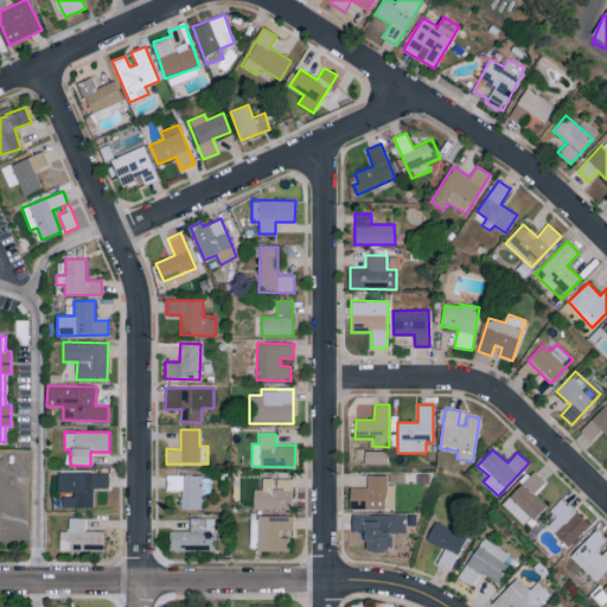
[(388,451),(365,451),(364,464),(388,465),(388,451)]
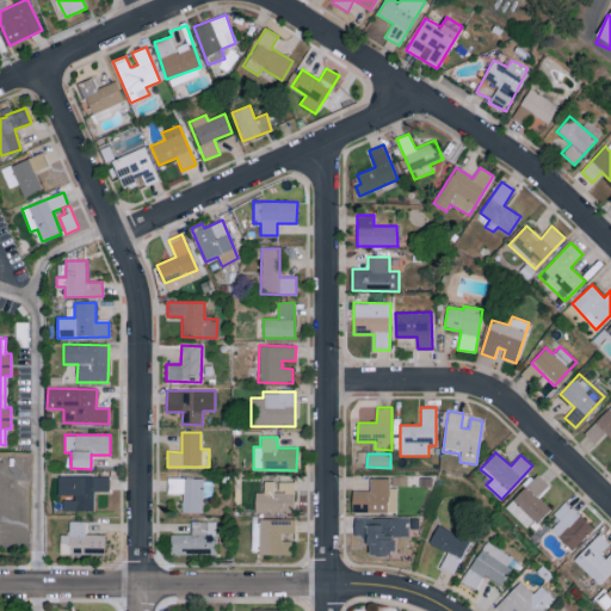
[(530,530),(550,507),(539,498),(550,486),(537,474),(506,507),(530,530)]
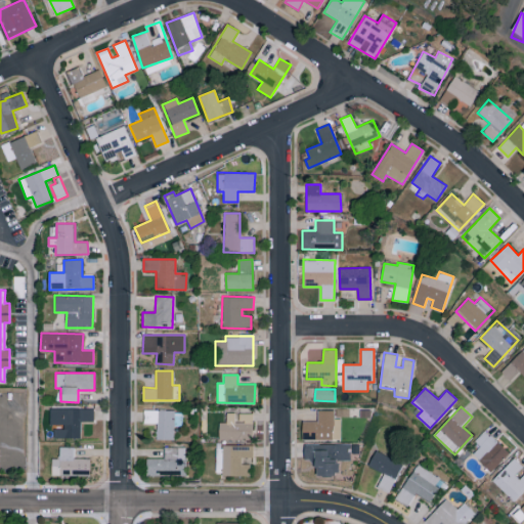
[(93,409),(50,408),(50,426),(54,426),(54,437),(80,437),(81,422),(93,422),(93,409)]
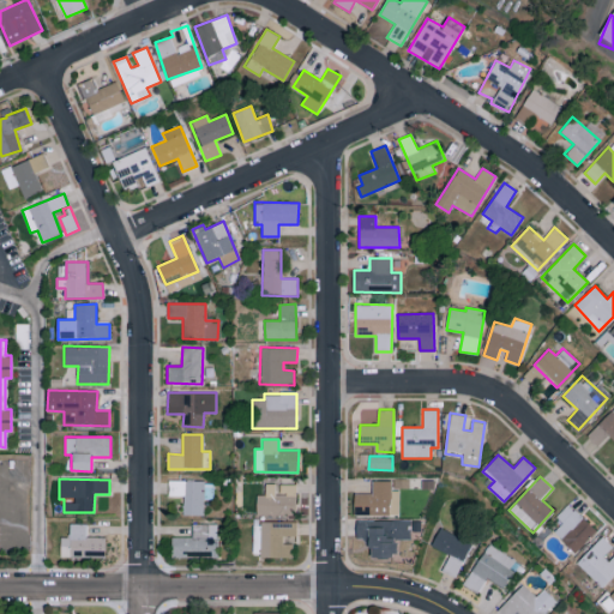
[(203,516),(203,499),(212,500),(214,481),(168,481),(168,497),(182,497),(182,515),(203,516)]
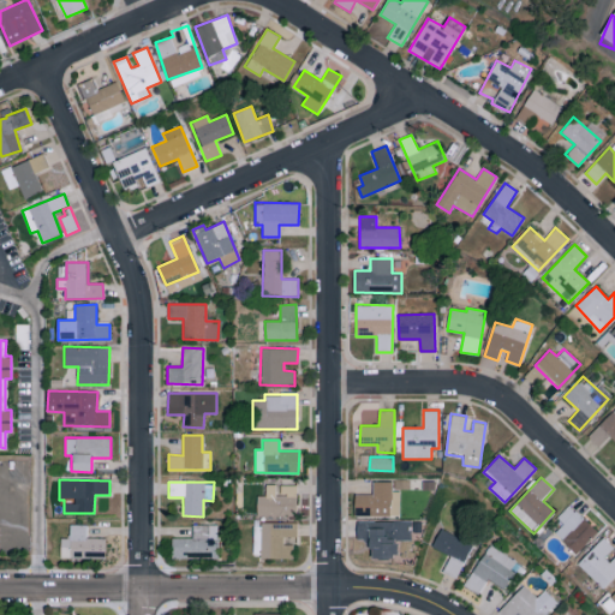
[(400,517),(400,491),(392,491),(393,482),(374,482),(372,494),(354,494),(354,515),(400,517)]
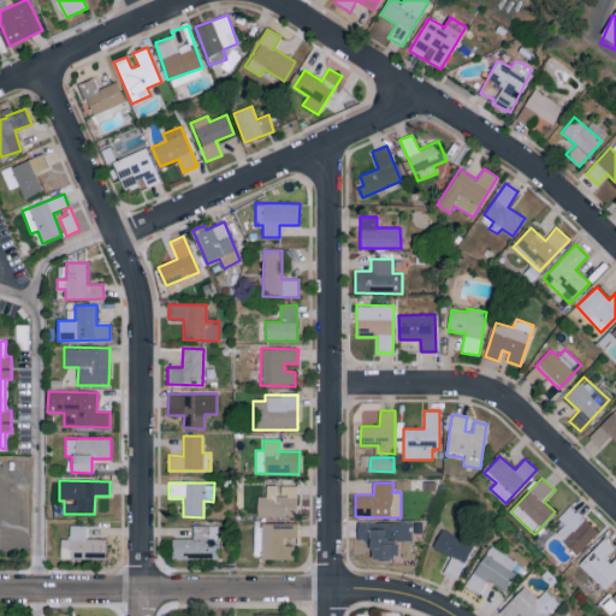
[(258,497),(256,516),(297,517),(297,486),(266,485),(266,497),(258,497)]
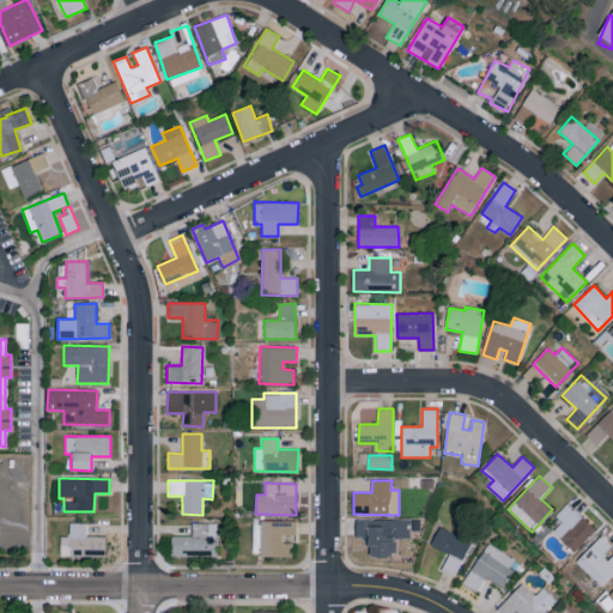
[(562,522),(553,532),(575,552),(595,530),(568,503),(556,516),(562,522)]
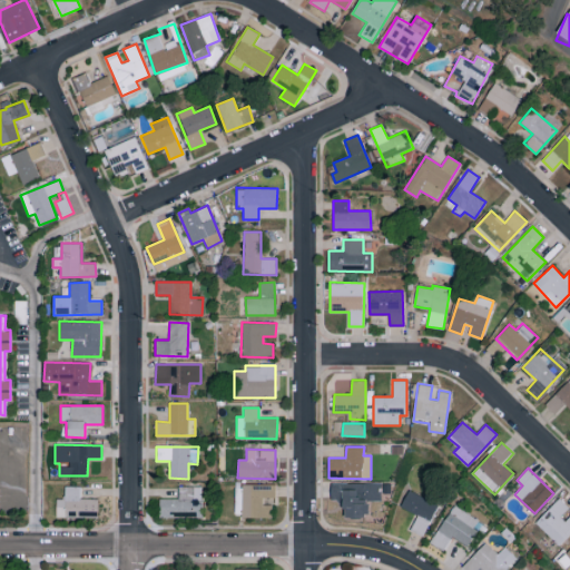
[(381,482),(331,483),(332,502),(343,501),(343,517),(369,517),(369,501),(382,501),(381,482)]
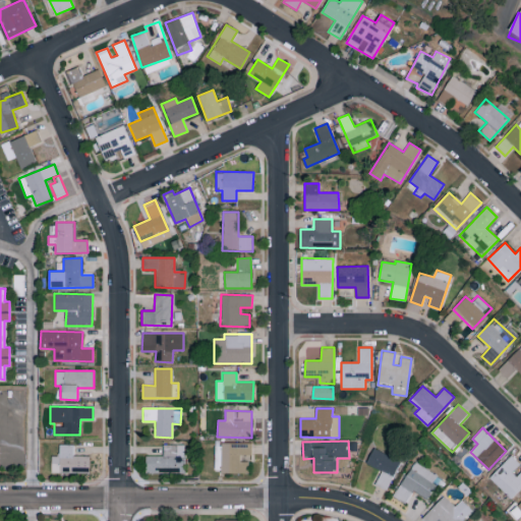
[(248,462),(241,462),(241,459),(251,459),(252,444),(215,443),(214,472),(248,473),(248,462)]
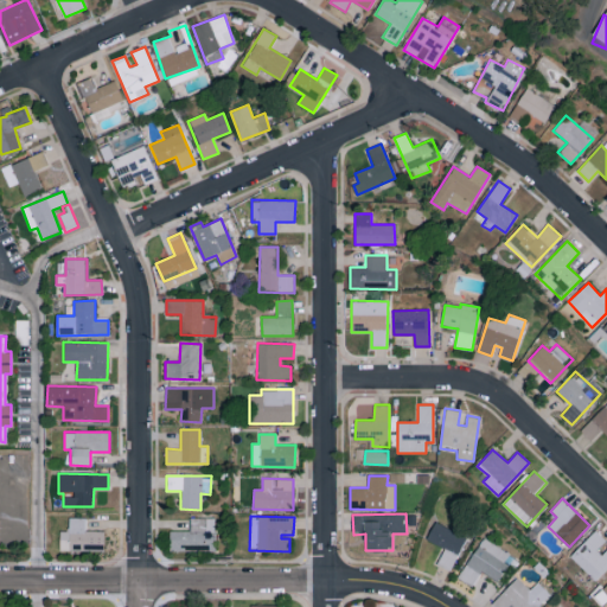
[(104,530),(84,530),(84,518),(69,518),(68,531),(59,531),(59,550),(104,551),(104,530)]
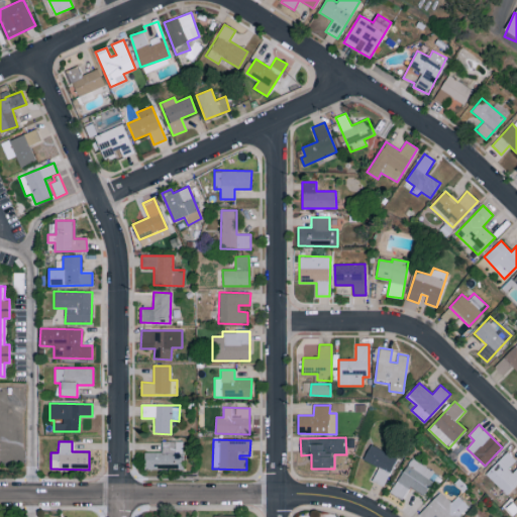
[(144,469),(183,470),(183,441),(162,441),(161,452),(144,452),(144,469)]
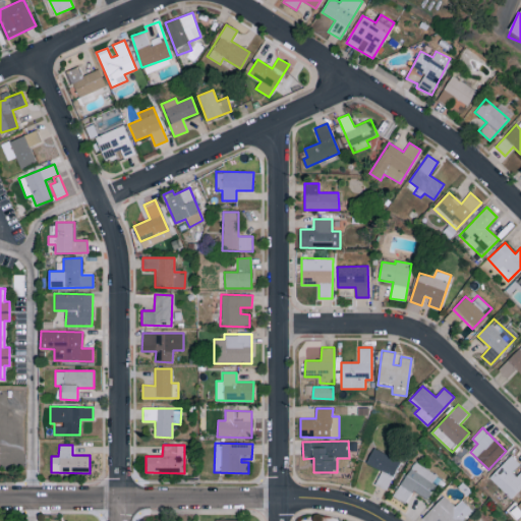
[(387,490),(400,460),(367,447),(361,461),(382,469),(374,484),(387,490)]
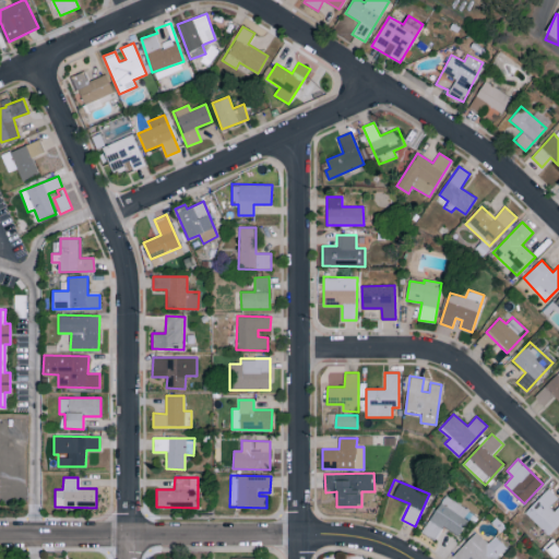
[(558,506),(555,510),(549,506),(558,498),(549,489),(525,511),(548,535),(558,524),(558,506)]
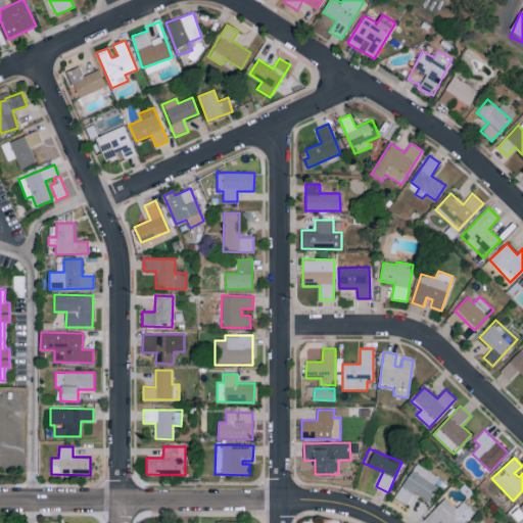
[(406,506),(415,492),(428,502),(442,480),(416,464),(393,497),(406,506)]
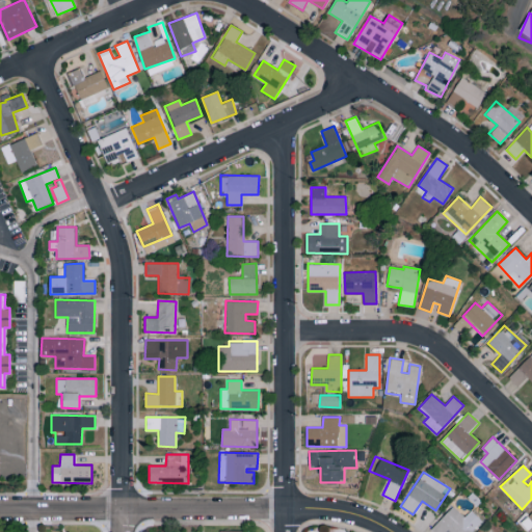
[(464,516),(452,506),(431,529),(434,531),(471,531),(481,521),(471,510),(464,516)]
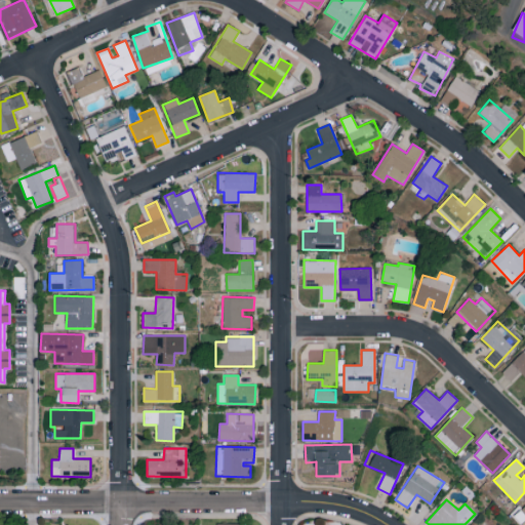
[(524,524),(524,503),(513,515),(521,524),(524,524)]
